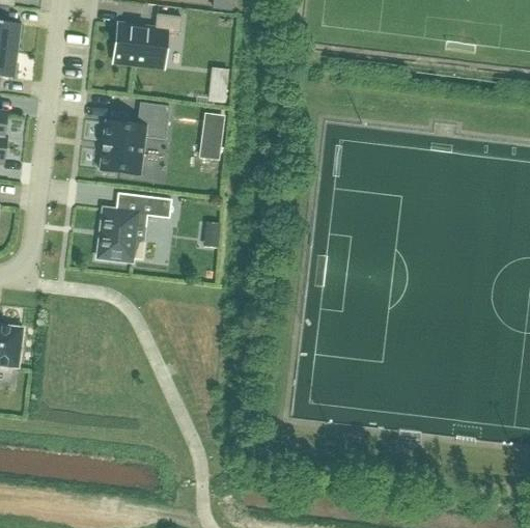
[(217,0),(216,6),(223,7),(232,8),(233,0),(217,0)]
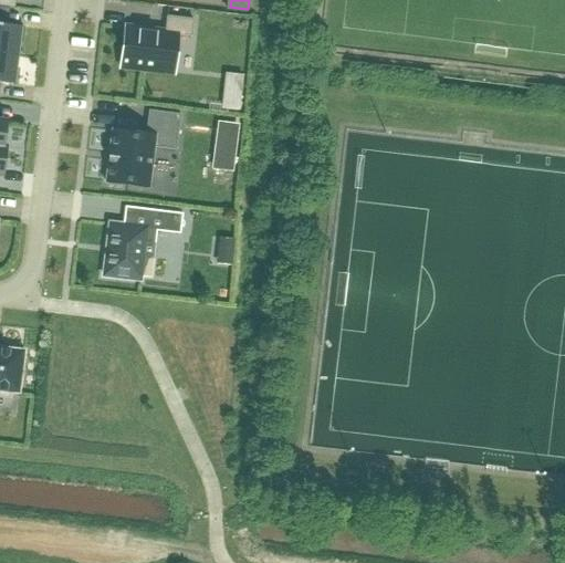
[(168,14),(166,30),(126,24),(122,64),(175,71),(179,33),(192,34),(195,18),(168,14)]
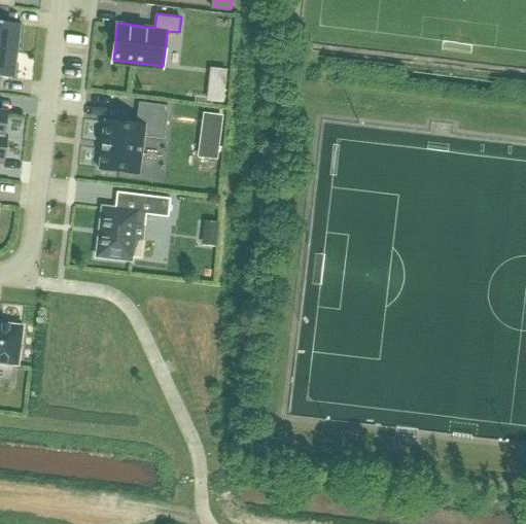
[(0,47),(15,49),(18,37),(22,38),(23,24),(0,21),(0,47)]
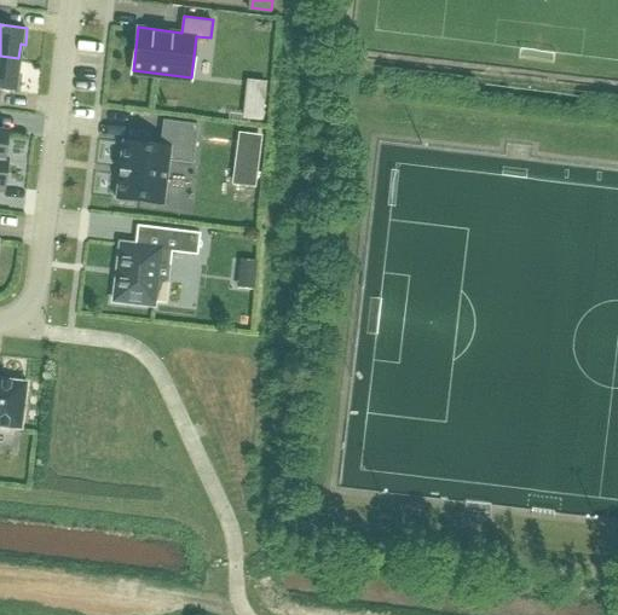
[(17,74),(18,58),(0,56),(0,87),(19,91),(22,74),(17,74)]
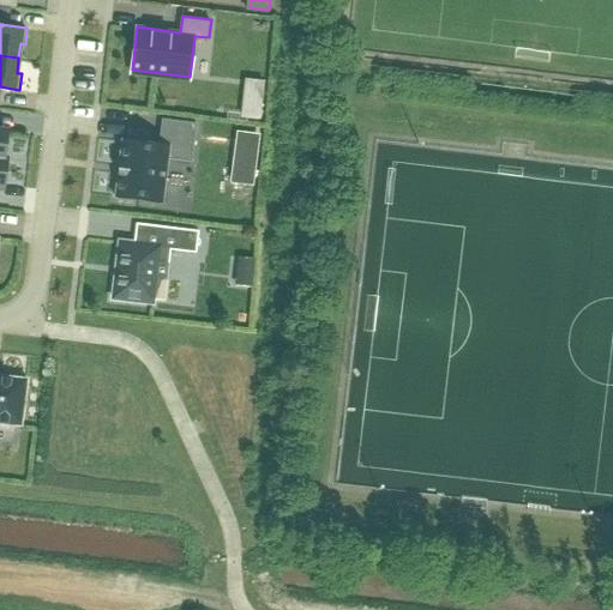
[(260,116),(262,104),(244,102),(242,114),(260,116)]
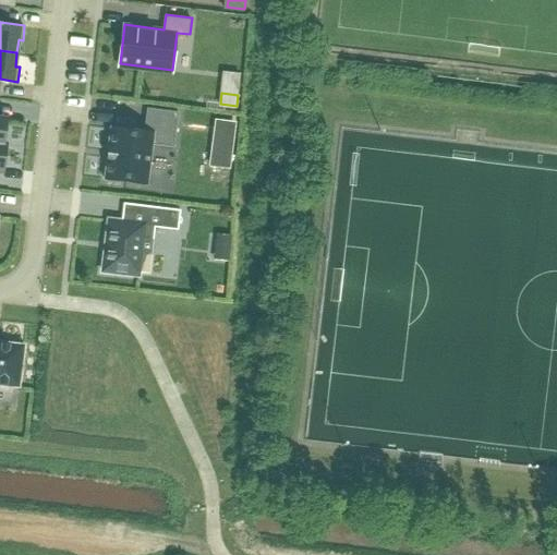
[(106,177),(105,177),(105,178),(147,183),(147,182),(152,143),(174,146),(174,144),(179,112),(179,111),(147,107),(147,109),(145,130),(111,125),(111,128),(112,128),(106,177)]
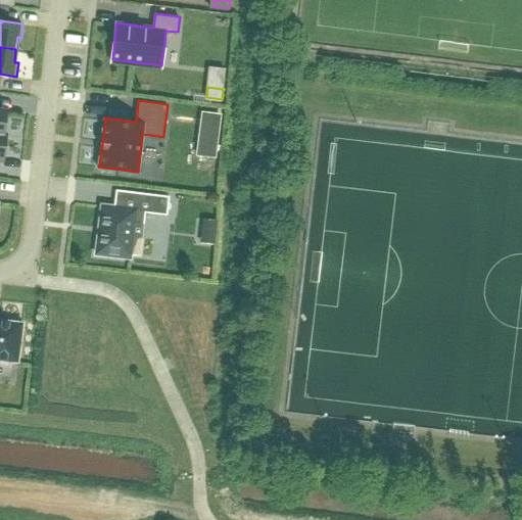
[(201,129),(218,131),(220,114),(203,112),(201,129)]
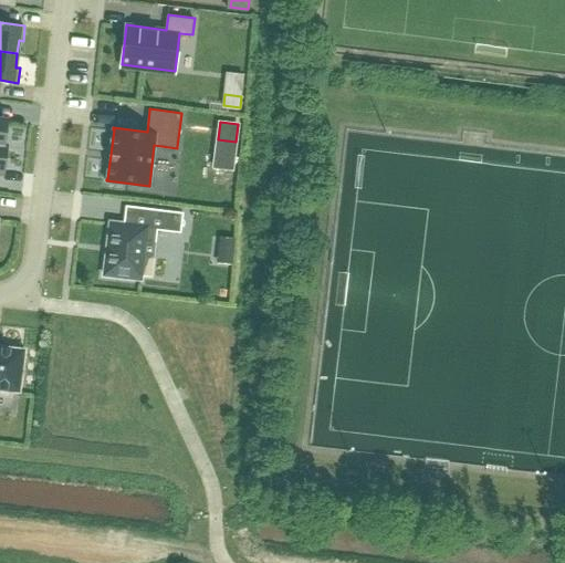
[(180,231),(184,212),(148,208),(146,226),(111,221),(104,274),(140,279),(142,273),(152,274),(154,257),(144,256),(146,239),(156,240),(157,229),(180,231)]
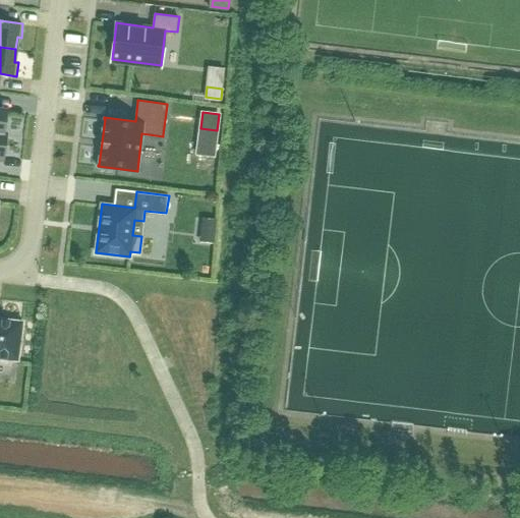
[(203,217),(201,229),(214,230),(215,218),(203,217)]
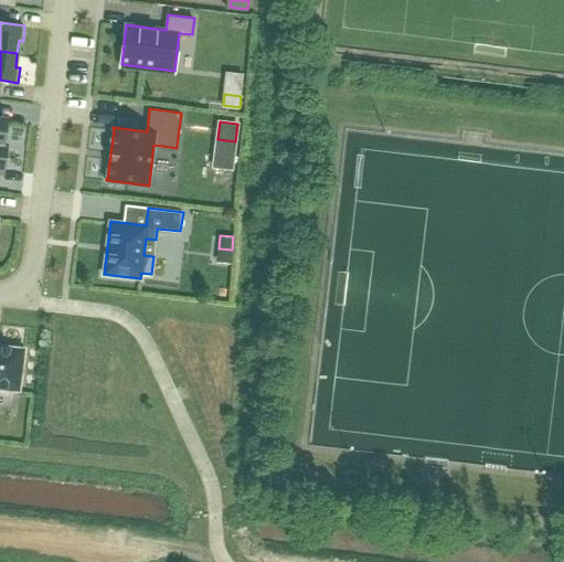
[(23,349),(0,346),(0,389),(18,391),(18,392),(20,392),(20,390),(25,350),(25,349),(23,348),(23,349)]
